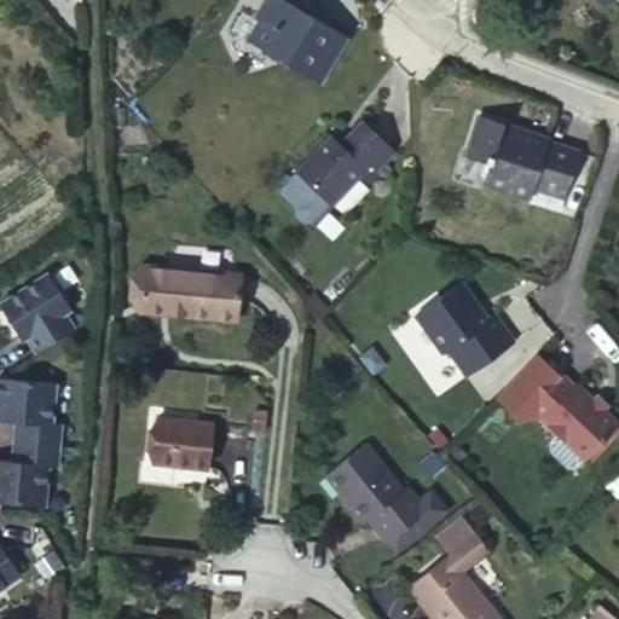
[(322,85),(348,39),(310,16),(305,24),(285,13),(290,5),(281,0),(264,0),(253,19),(243,15),(232,34),(322,85)]
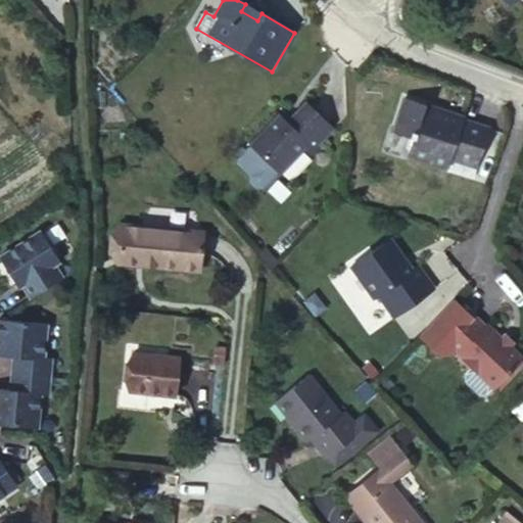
[(453,152),(478,160),(479,161),(490,127),(446,113),(447,111),(405,97),(395,127),(415,133),(411,147),(433,154),(432,156),(450,162),(453,152)]
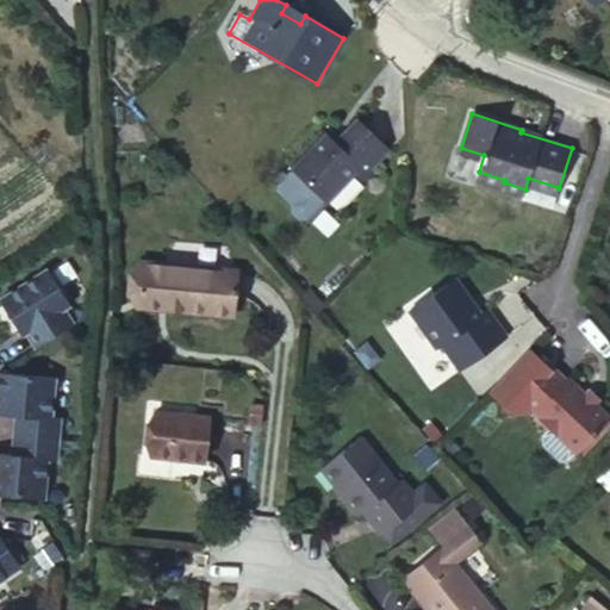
[(365,178),(367,175),(390,151),(356,119),(340,138),(334,144),(327,137),(324,135),(291,172),(292,172),(325,203),(327,204),(348,180),(356,170),(365,178)]
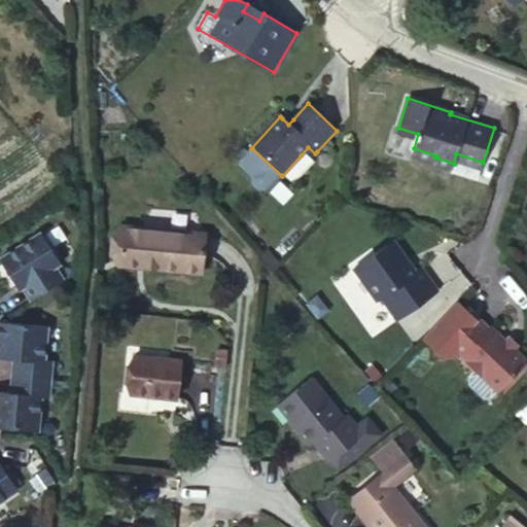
[(288,125),(293,119),(286,113),(282,118),(288,125)]
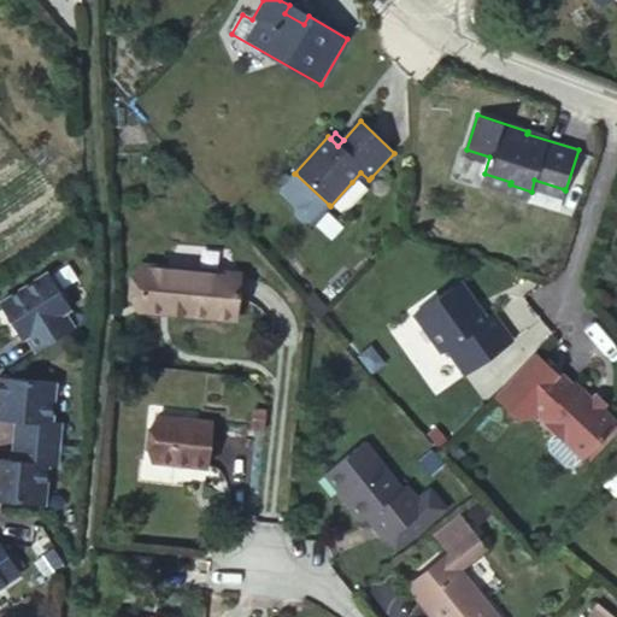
[(376,181),(371,177),(369,180),(360,172),(352,182),(364,193),(376,181)]
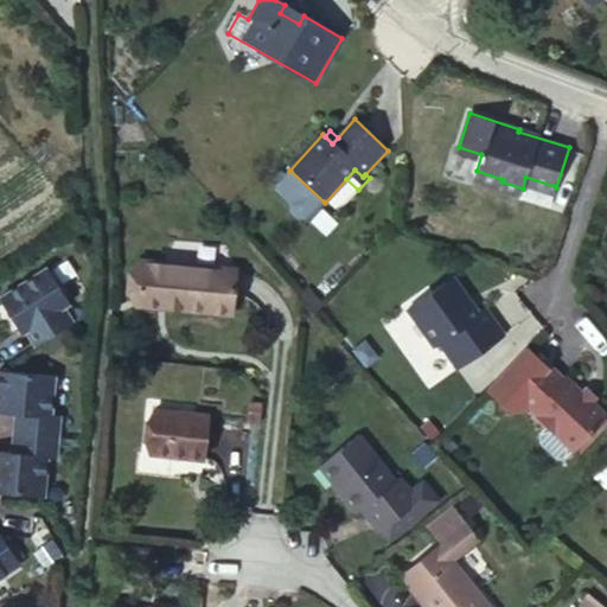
[(291,171),(272,190),(289,206),(289,215),(296,222),(305,222),(324,202),(291,171)]
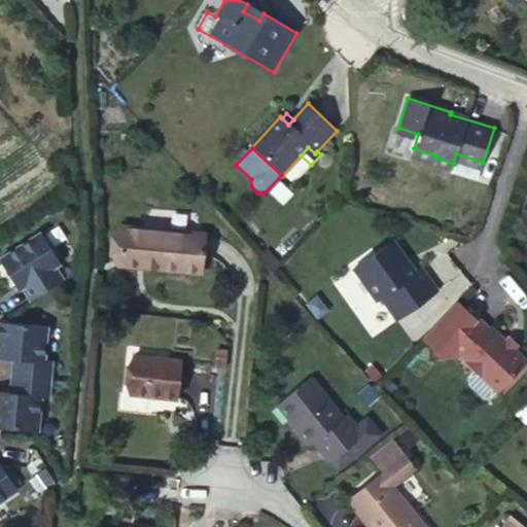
[(200,272),(204,234),(123,225),(119,258),(145,261),(145,268),(200,272)]
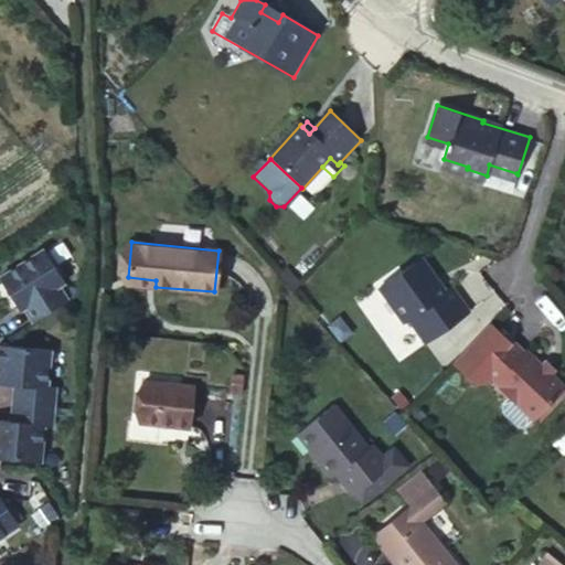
[(0,276),(0,281),(4,289),(18,310),(23,307),(31,320),(64,300),(55,286),(62,281),(42,251),(0,276)]
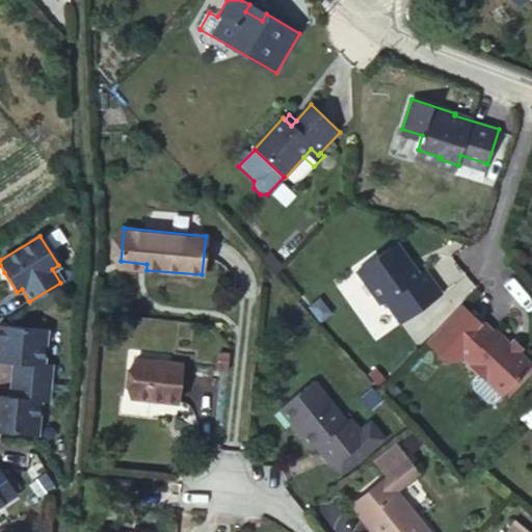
[(433,261),(428,266),(426,268),(416,259),(399,242),(368,276),(396,301),(399,298),(421,317),(454,278),(433,261)]
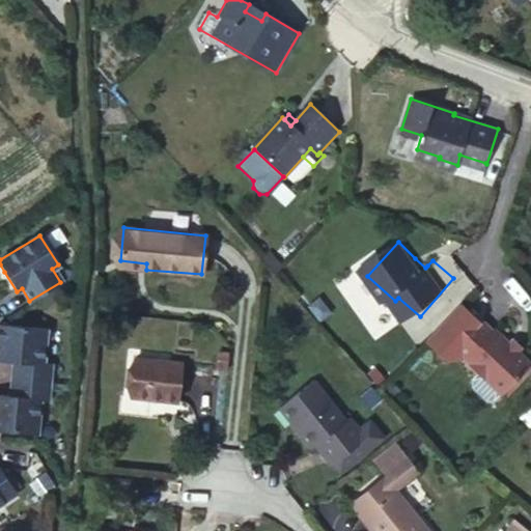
[(425,268),(427,266),(418,255),(415,258),(425,268)]
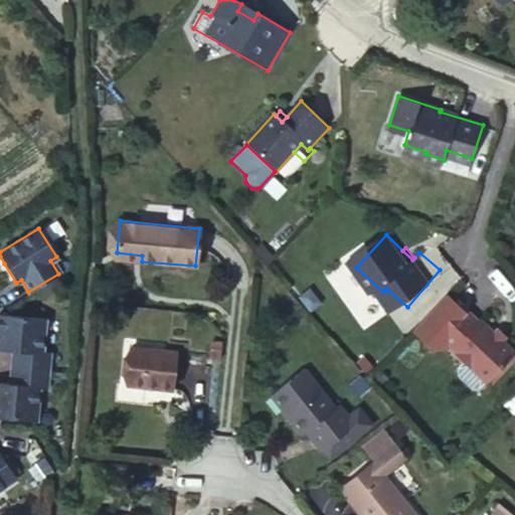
[(117,252),(116,259),(142,262),(142,255),(117,252)]
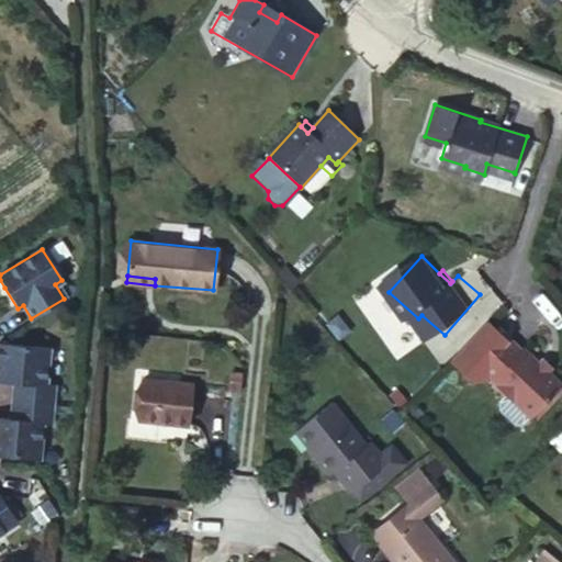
[(558,388),(544,374),(534,364),(520,351),(518,353),(505,340),(476,370),(529,419),(558,388)]
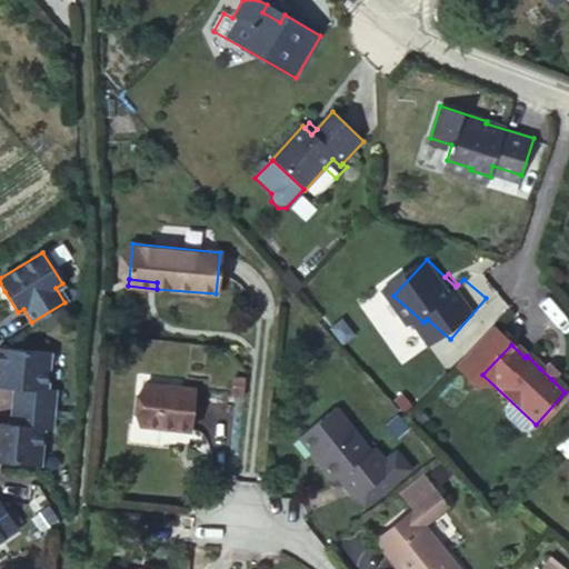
[(0,385),(13,387),(12,406),(52,409),(53,389),(46,389),(49,351),(0,347),(0,385)]
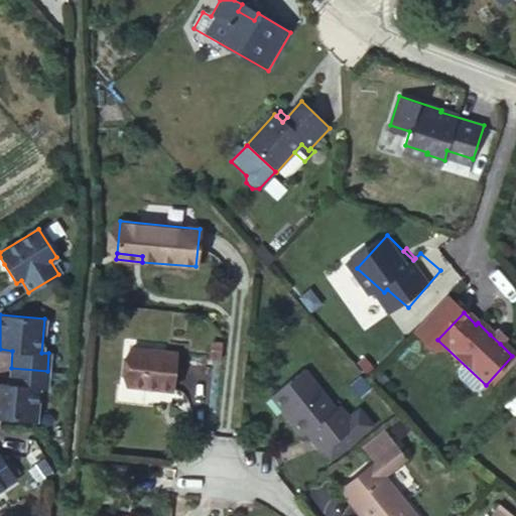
[(490,335),(500,344),(505,340),(495,330),(490,335)]
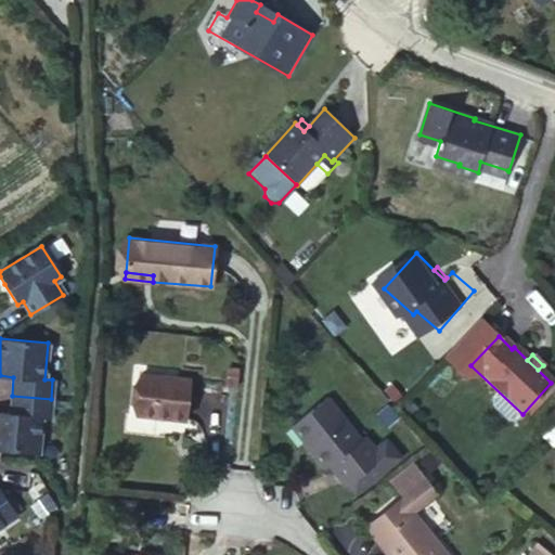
[(188,421),(194,379),(144,374),(139,415),(188,421)]
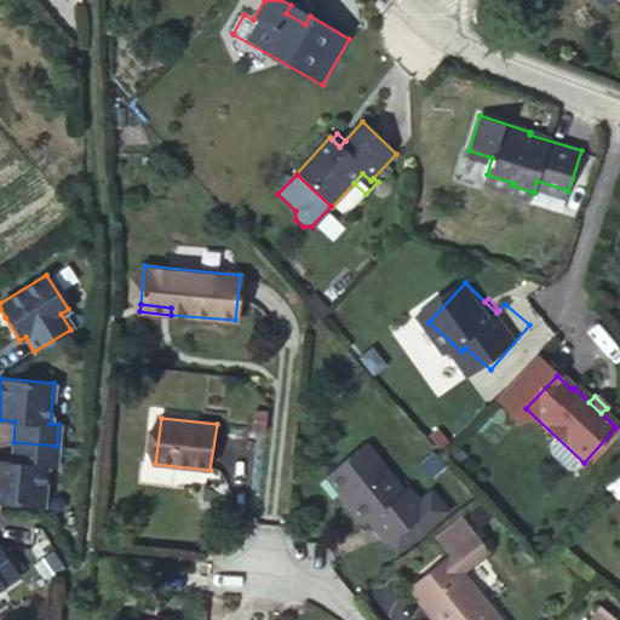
[(0,460),(0,503),(42,506),(46,466),(55,468),(57,446),(13,442),(11,461),(0,460)]
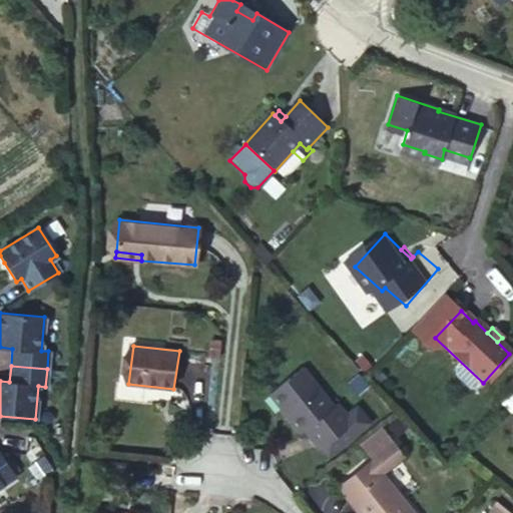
[(287,406),(281,410),(301,435),(304,431),(320,451),(322,450),(352,424),(347,417),(336,404),(333,407),(302,369),(274,391),(287,406)]
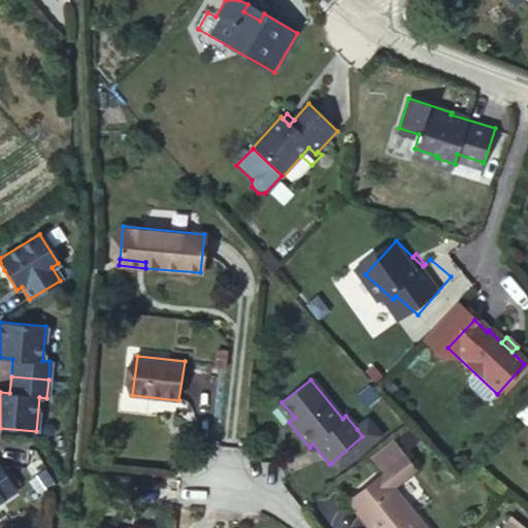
[(276,407),(289,422),(295,418),(282,402),(276,407)]
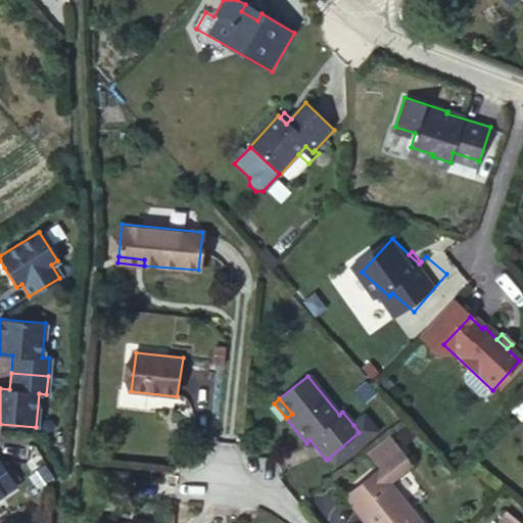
[(364,417),(353,425),(359,432),(328,459),(334,467),(377,433),(364,417)]
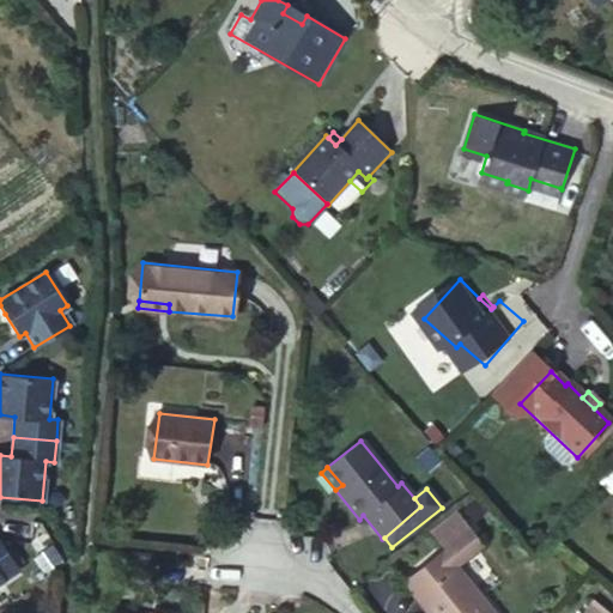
[(451,515),(430,532),(445,551),(456,565),(461,562),(450,546),(466,533),(451,515)]
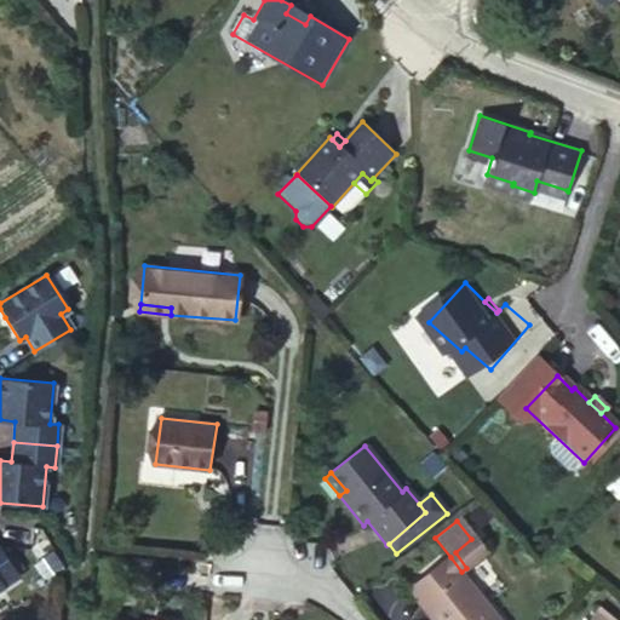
[(483,555),(471,539),(455,552),(466,568),(483,555)]
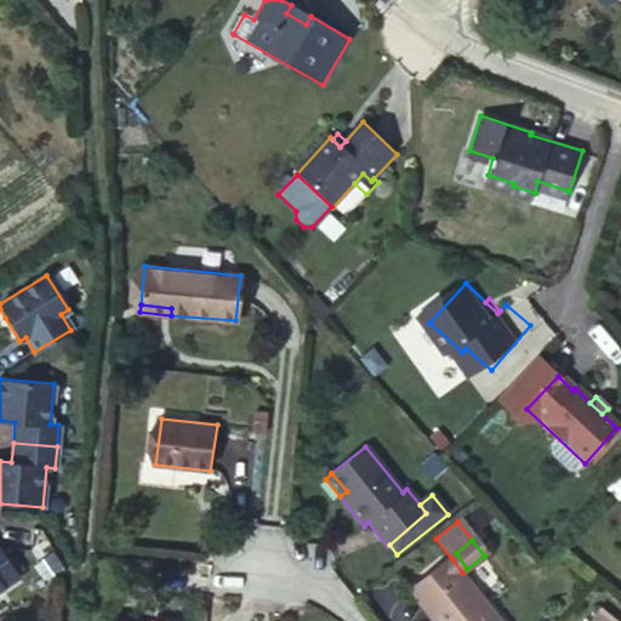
[(0,545),(0,597),(24,579),(0,545)]
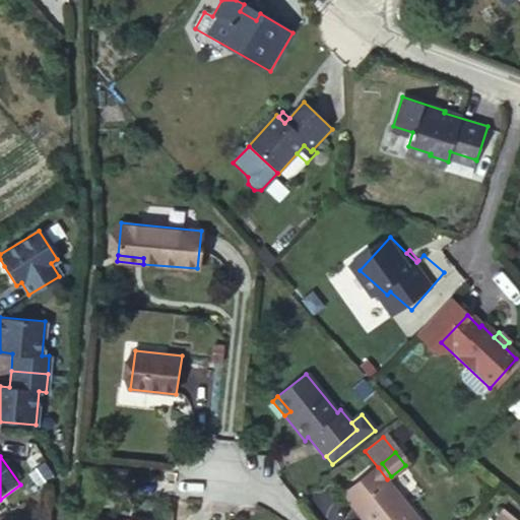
[(418,519),(387,479),(378,467),(348,490),(372,519),(371,519),(418,519)]
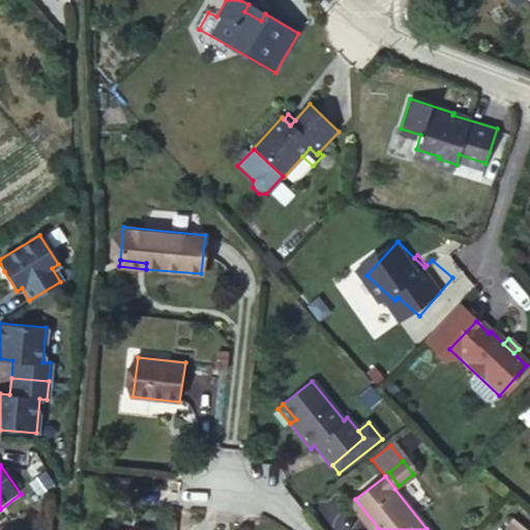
[(378,529),(379,529),(355,499),(349,504),(369,529),(378,529)]
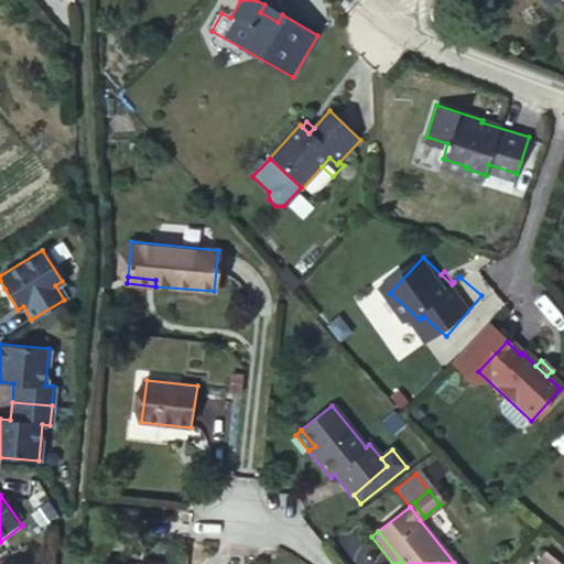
[(541,557),(551,563),(562,563),(545,552),(541,557)]
